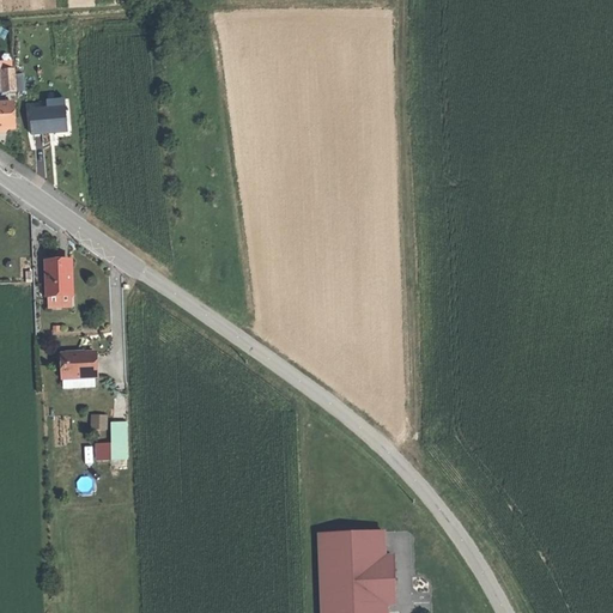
[(13,67),(4,67),(5,90),(16,90),(13,67)]
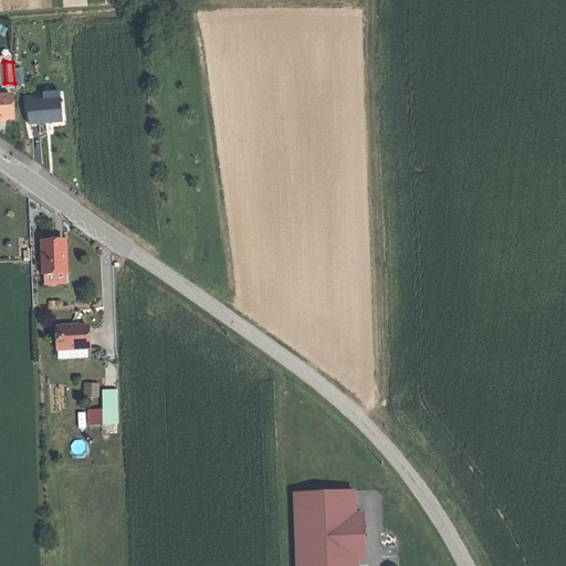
[(11,94),(0,94),(0,116),(3,116),(12,116),(11,94)]
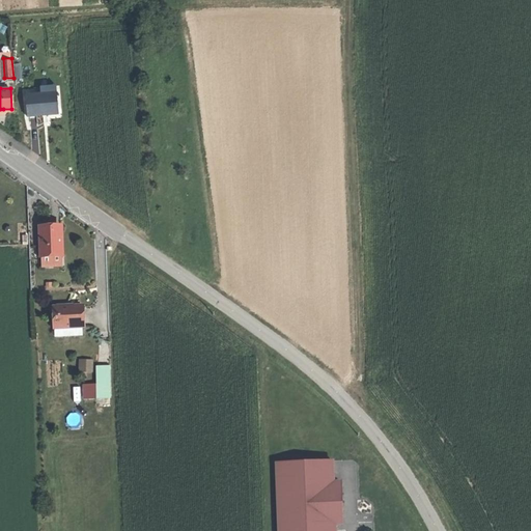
[(56,92),(25,93),(26,115),(37,114),(37,113),(42,113),(47,113),(47,114),(57,114),(56,92)]
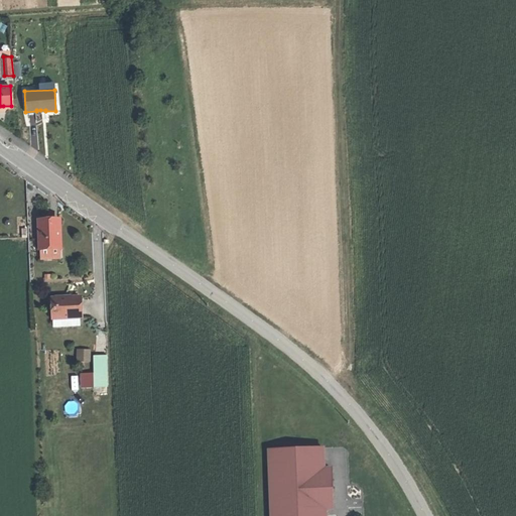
[(46,219),(36,220),(37,229),(38,229),(39,237),(38,237),(38,247),(39,247),(58,246),(56,219),(46,219)]
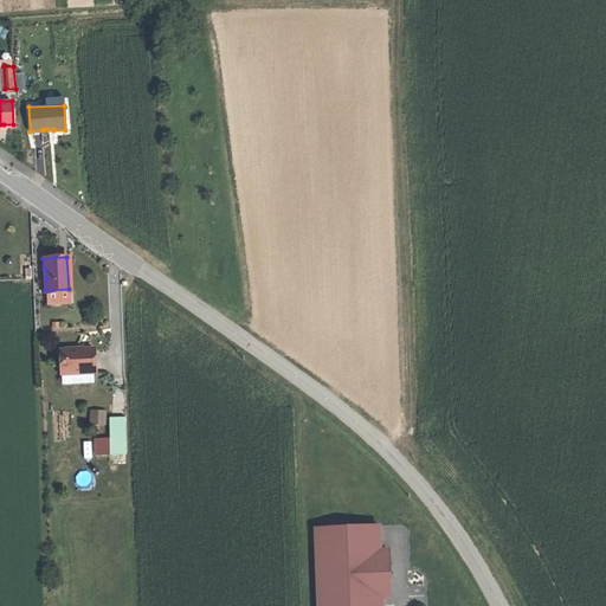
[(70,301),(69,289),(46,290),(47,302),(70,301)]
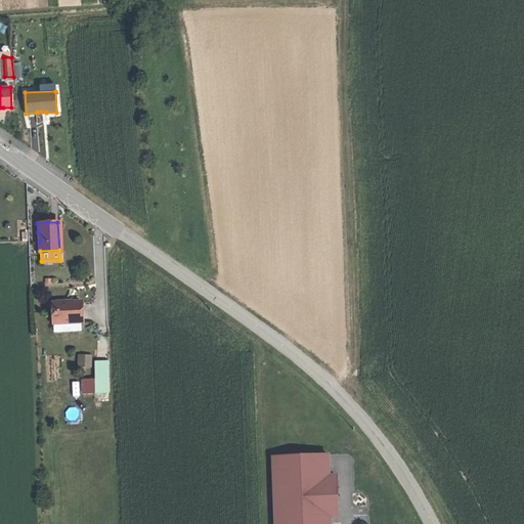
[(82,302),(54,303),(54,323),(81,322),(82,322),(82,312),(82,302)]
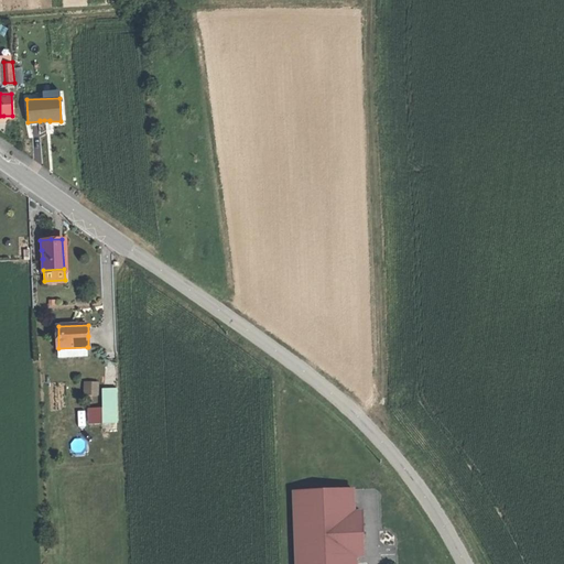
[(87,356),(87,347),(58,348),(60,357),(87,356)]
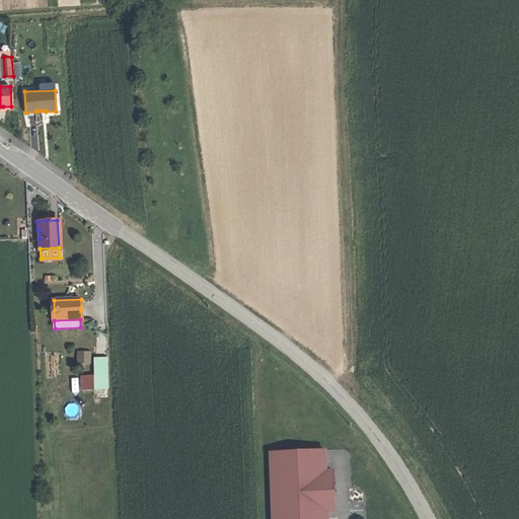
[(78,363),(92,363),(92,350),(78,351),(78,363)]
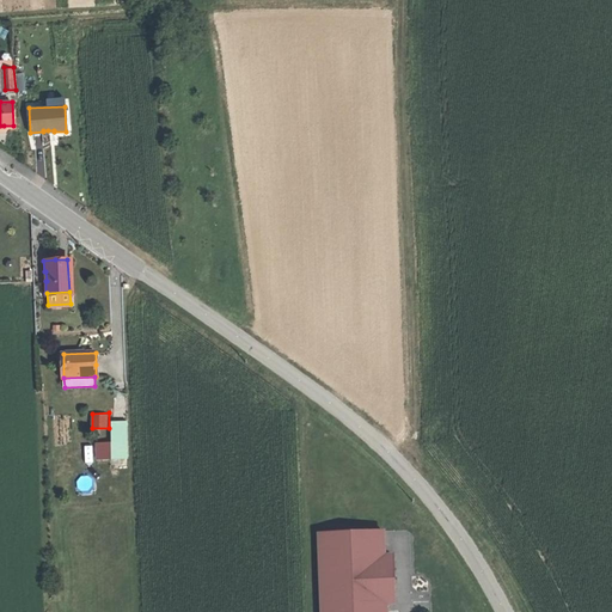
[(126,423),(115,423),(116,445),(98,445),(98,459),(127,458),(126,423)]
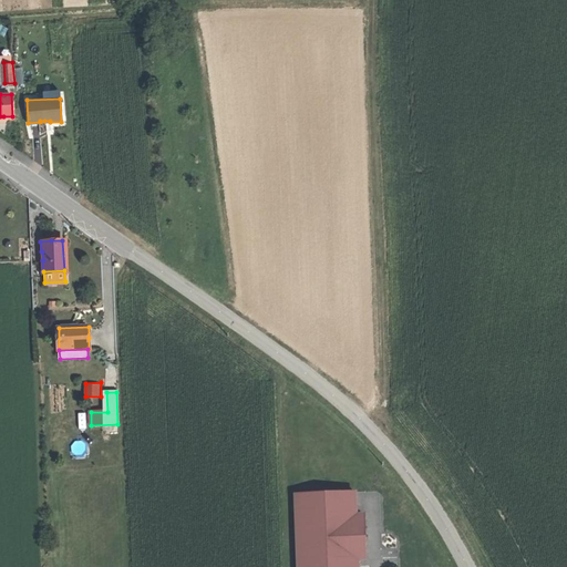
[(297,566),(358,566),(358,559),(364,558),(363,513),(356,514),(354,492),(296,494),(297,566)]
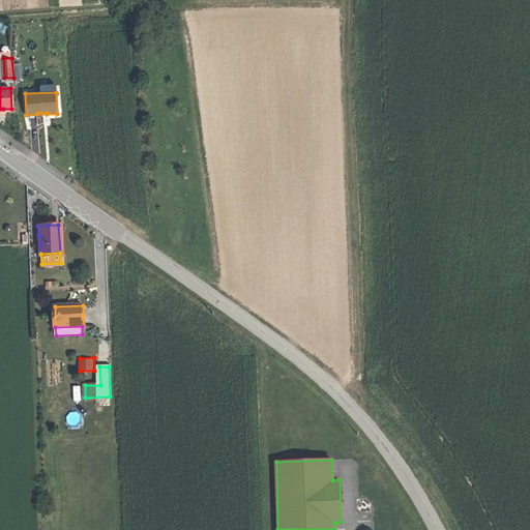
All buildings are outlined.
